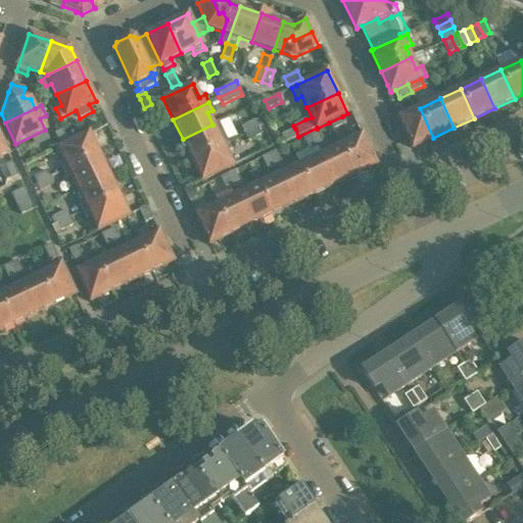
[(413,147),(433,138),(420,108),(399,119),(413,147)]
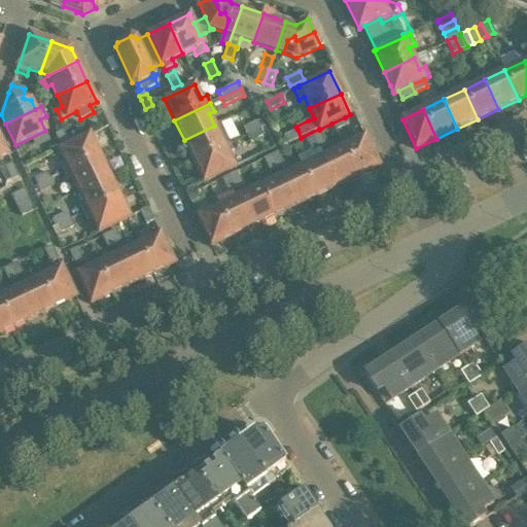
[(348,124),(345,117),(331,124),(335,130),(348,124)]
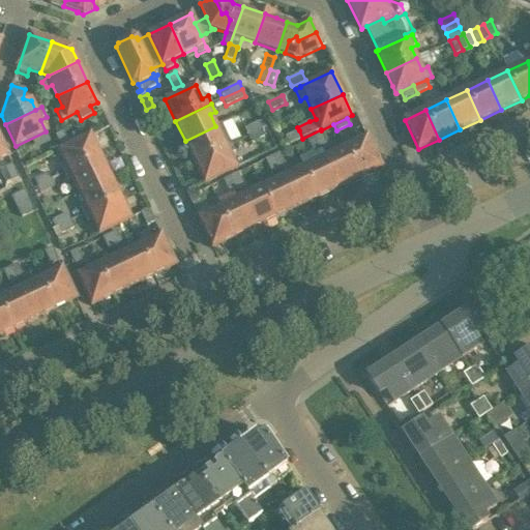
[(244,129),(247,137),(261,130),(258,123),(244,129)]
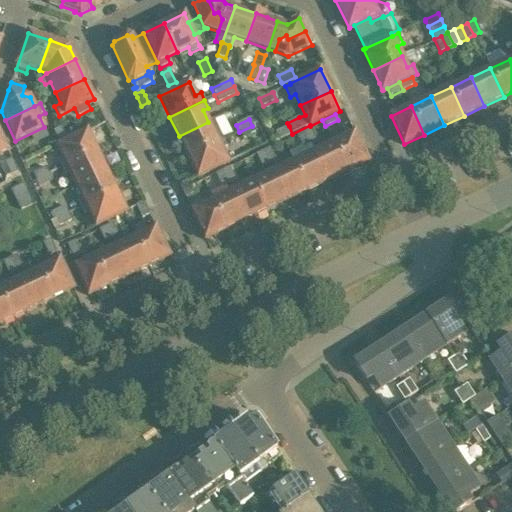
[(214,135),(208,122),(179,136),(188,156),(223,140),(220,132),(214,135)]
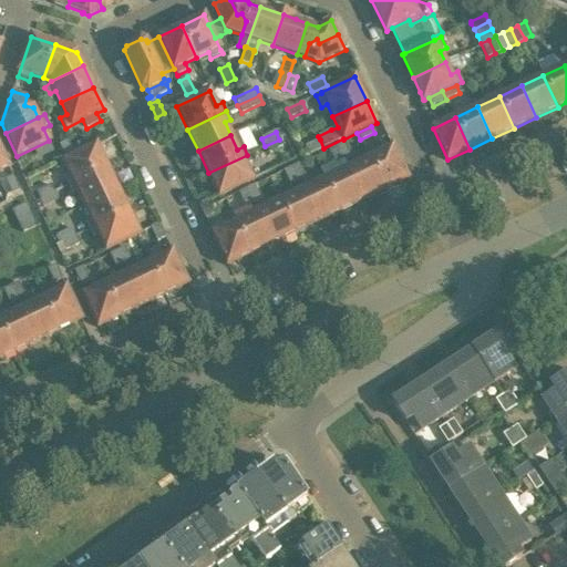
[(284,147),(279,140),(265,146),(269,154),(284,147)]
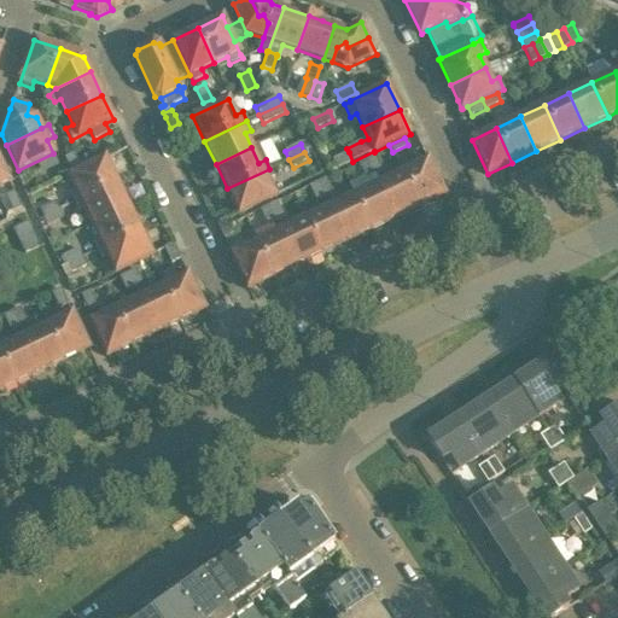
[(337,169),(353,162),(349,152),(333,159),(337,169)]
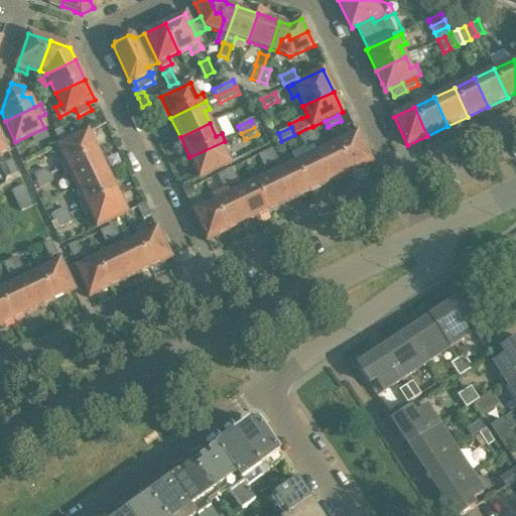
[(313,129),(306,133),(312,146),(319,142),(313,129)]
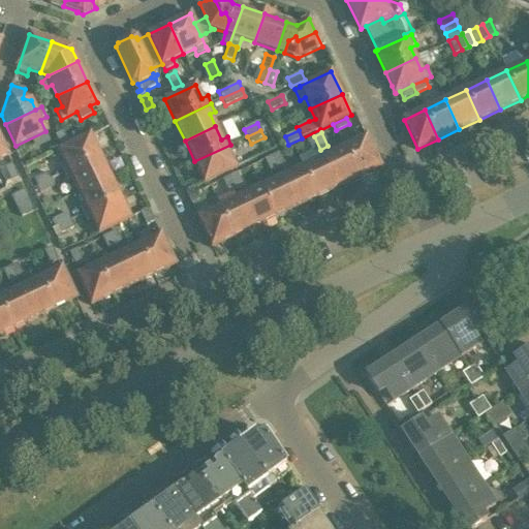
[(56,136),(62,149),(69,145),(63,133),(56,136)]
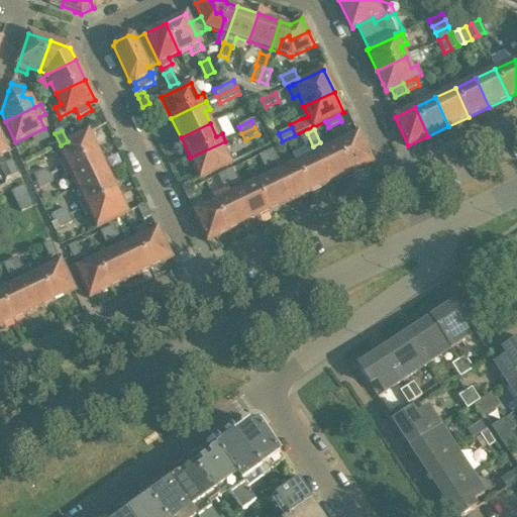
[(59,163),(63,170),(98,152),(88,132),(68,141),(61,145),(58,146),(65,160),(59,163)]
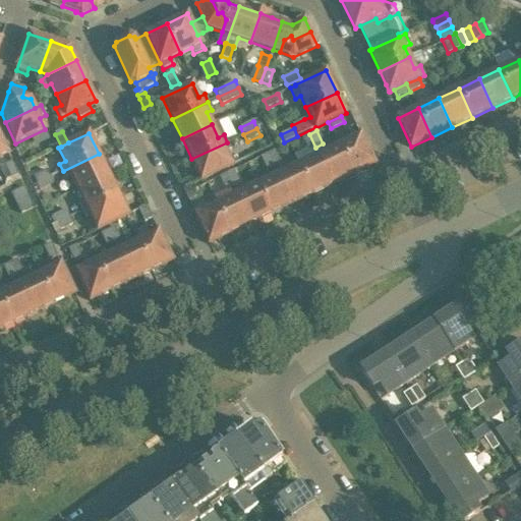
[(308,151),(315,148),(309,134),(302,137),(308,151)]
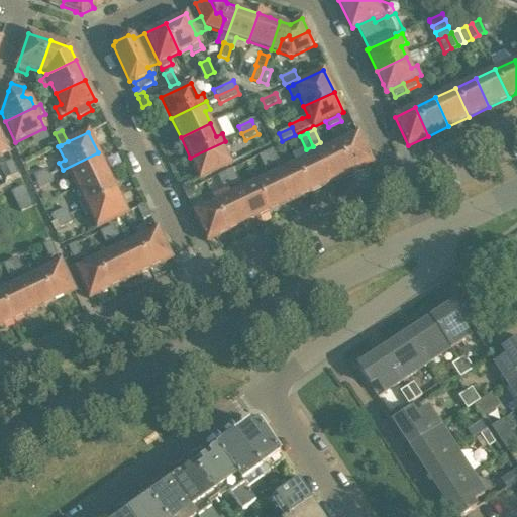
[(371,164),(357,134),(337,144),(350,173),(371,164)]
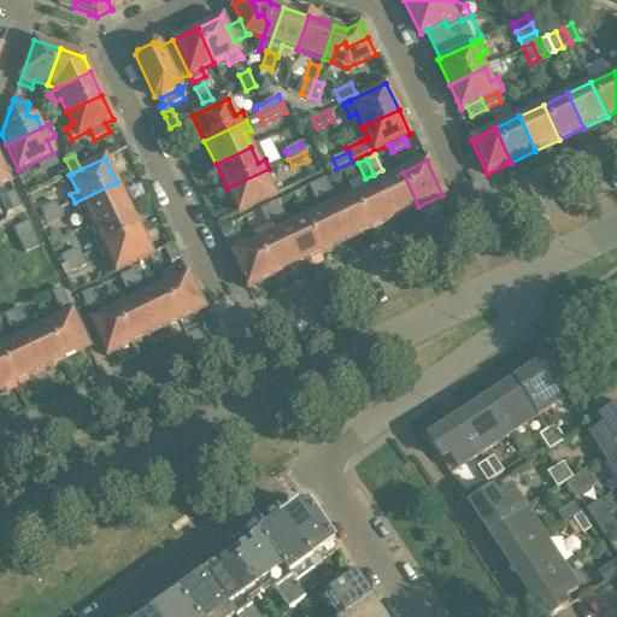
[(239,213),(275,197),(268,181),(274,177),(269,169),(227,188),(239,213)]
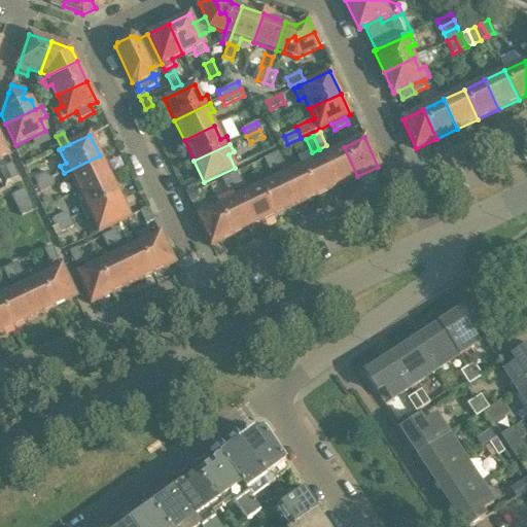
[(335,187),(357,176),(344,147),(320,157),(335,187)]
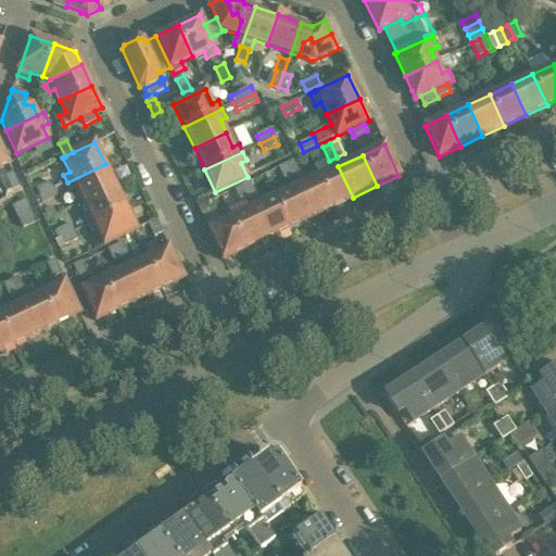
[(293,161),(286,164),(292,178),(300,175),(293,161)]
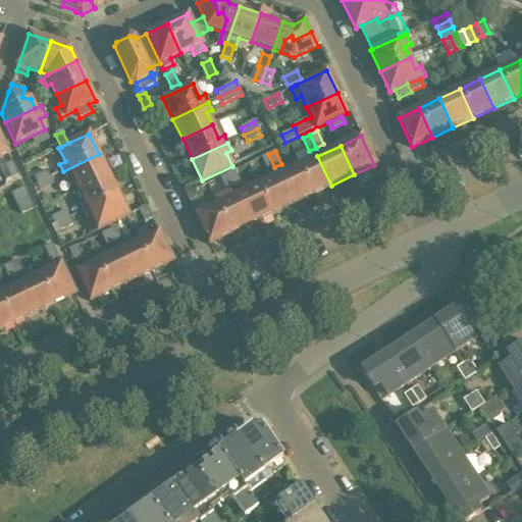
[(108,174),(99,154),(63,171),(66,178),(72,176),(79,189),(108,174)]
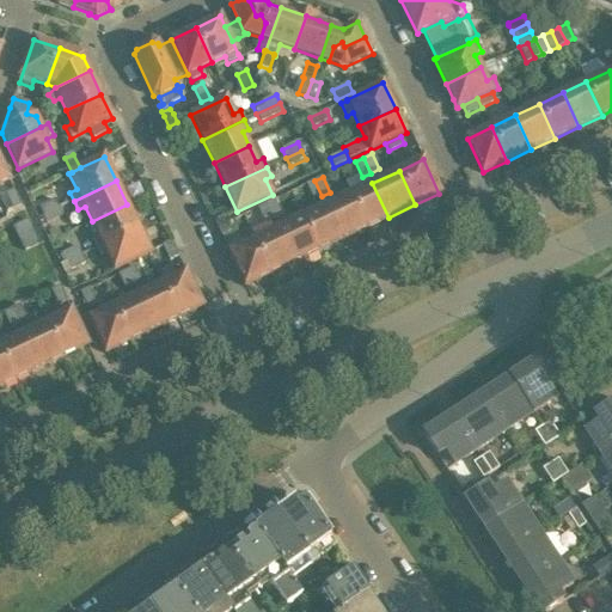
[(313,201),(322,196),(314,181),(306,185),(313,201)]
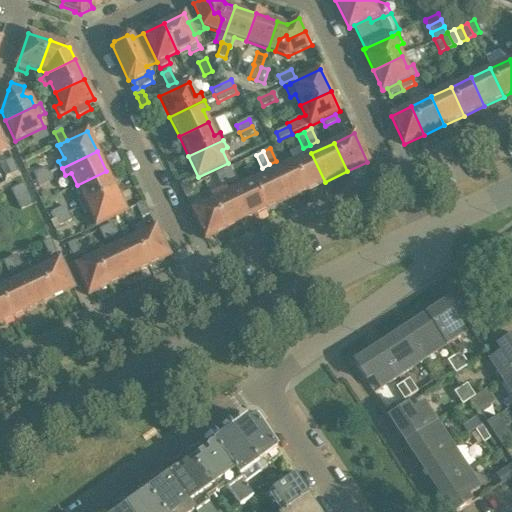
[(305,191),(325,182),(311,153),(292,163),(305,191)]
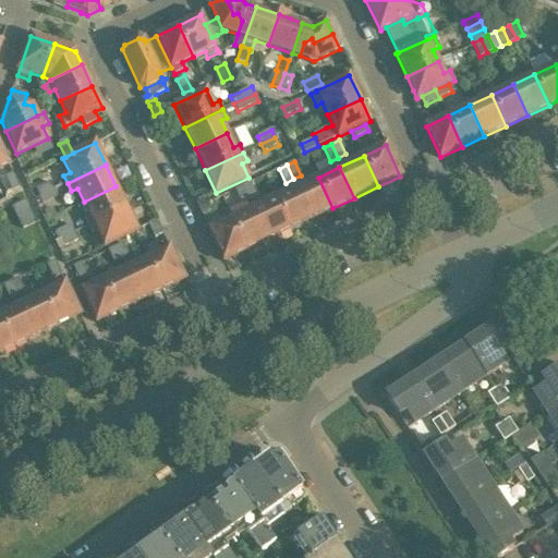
[(20,187),(13,173),(4,178),(11,192),(20,187)]
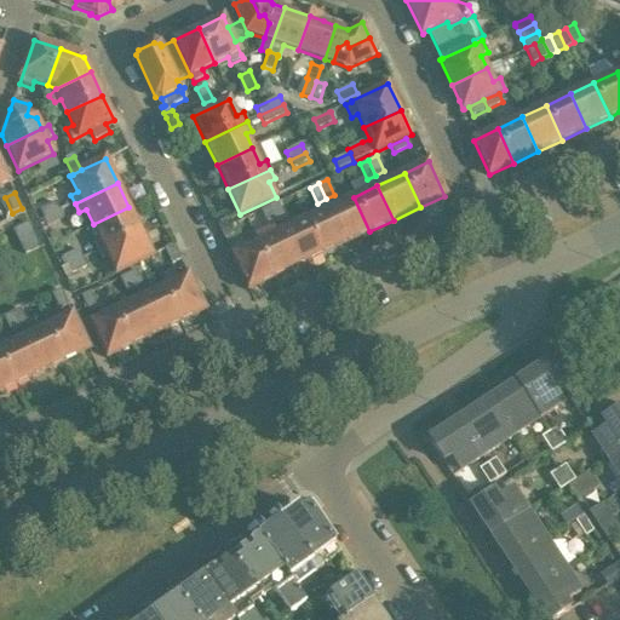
[(345,244),(369,231),(354,197),(329,208),(345,244)]
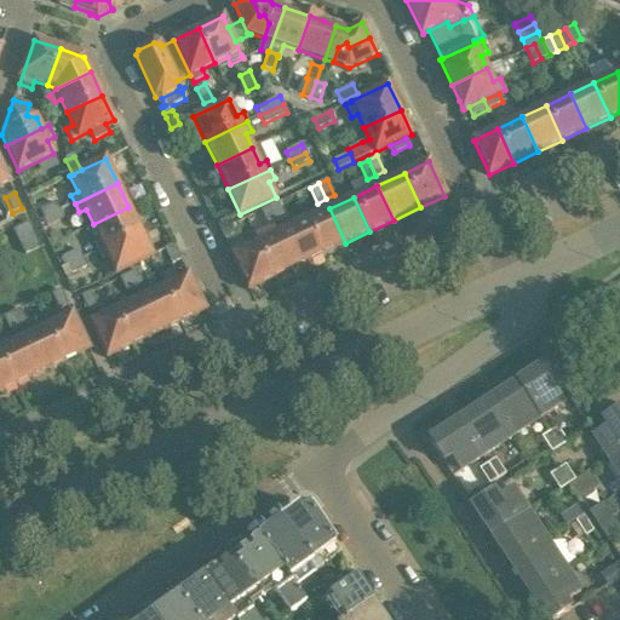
[(40,210),(44,218),(59,211),(56,202),(40,210)]
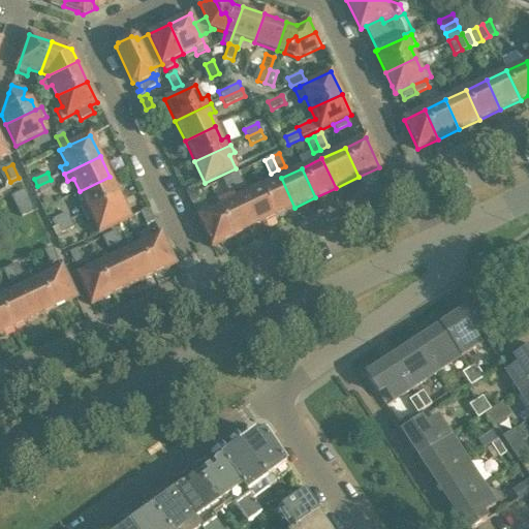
[(238,173),(230,177),(237,190),(244,186),(238,173)]
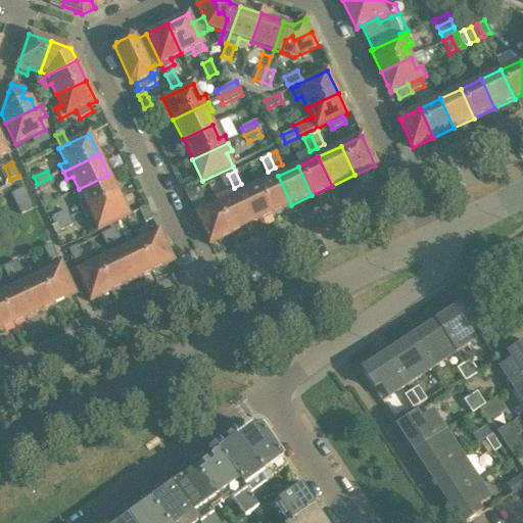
[(79,204),(82,212),(119,195),(108,175),(79,189),(85,201),(79,204)]
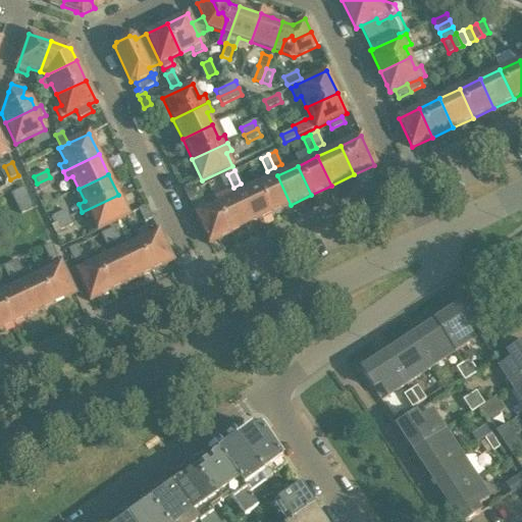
[(226,191),(233,188),(227,174),(220,177),(226,191)]
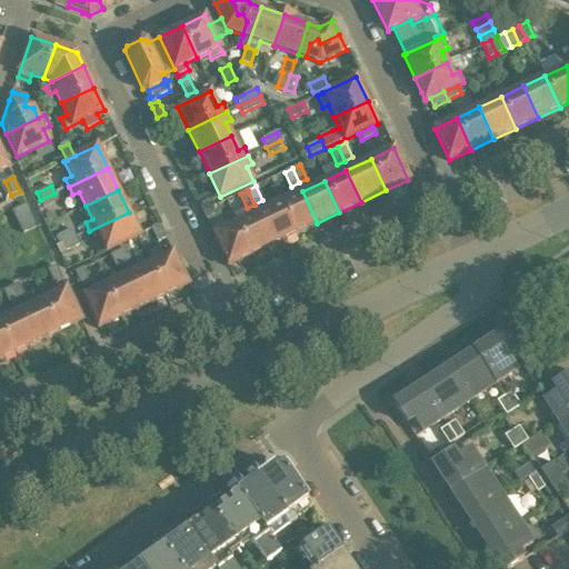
[(295,233),(317,223),(302,191),(280,202),(295,233)]
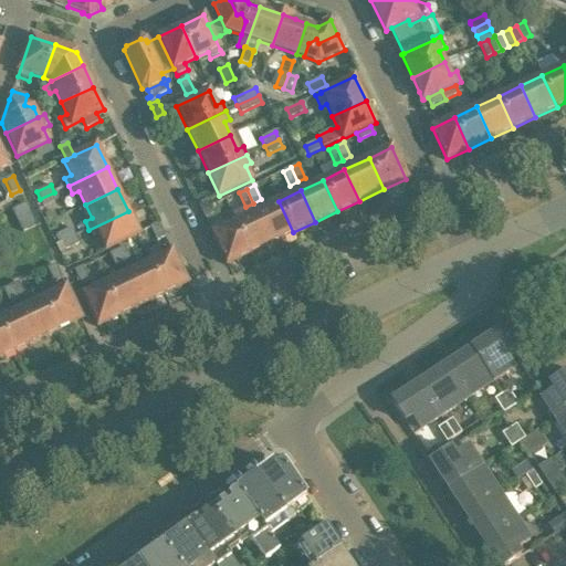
[(58,200),(54,192),(40,199),(43,207),(58,200)]
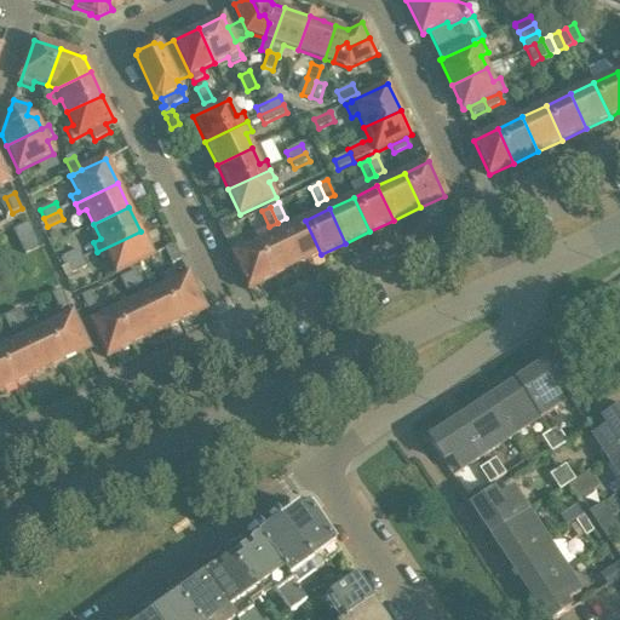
[(234,235),(230,227),(227,219),(217,224),(224,239),(234,235)]
